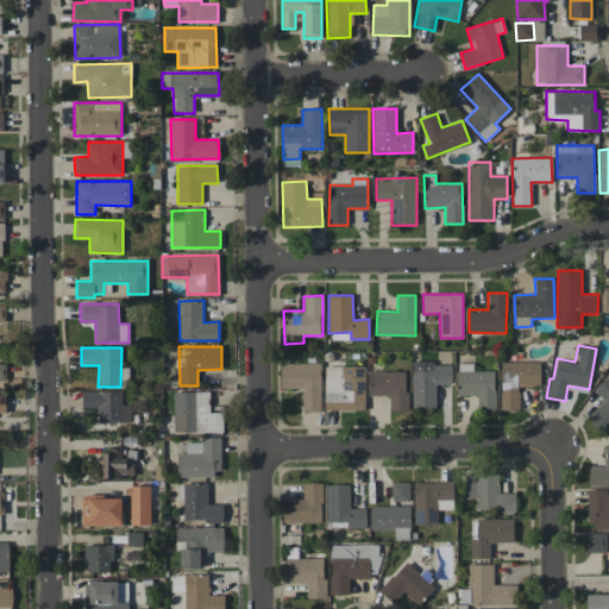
[(502,410),(520,410),(519,387),(540,387),(540,360),(501,362),(502,410)]
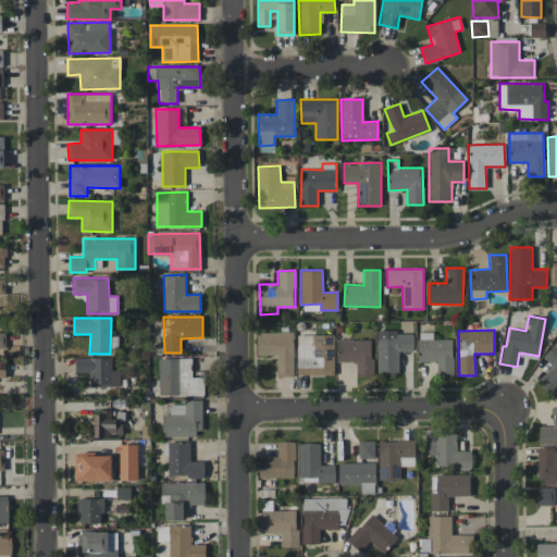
[(257,356),(276,356),(276,376),(293,378),(294,332),(257,332),(257,356)]
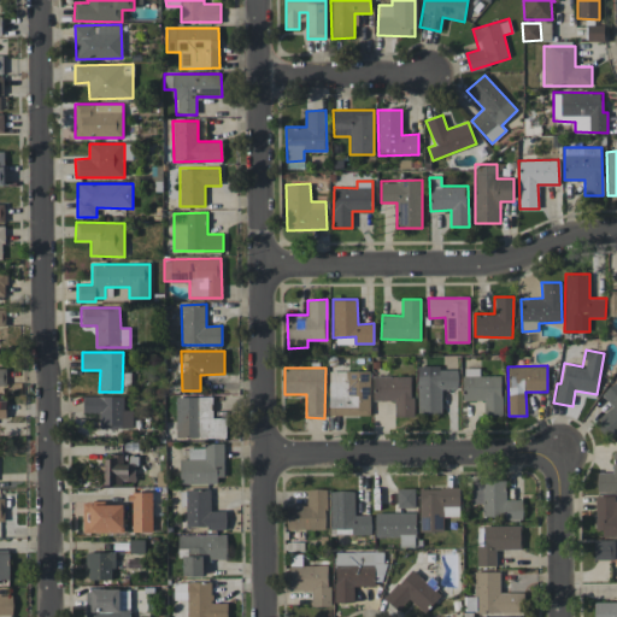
[(418,415),(442,413),(442,389),(458,389),(458,368),(417,368),(418,415)]
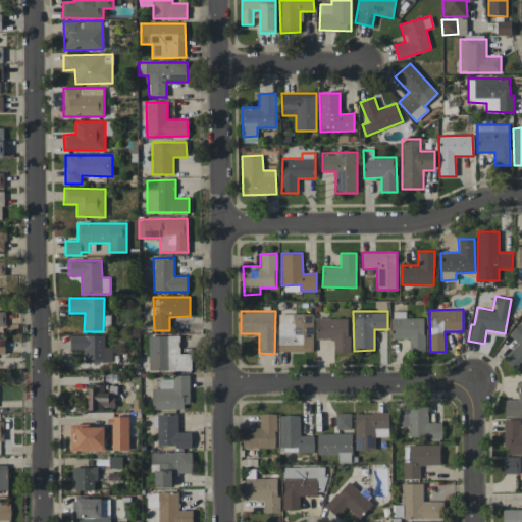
[(406,318),(406,311),(392,311),(392,338),(410,338),(410,353),(424,352),(424,317),(406,318)]
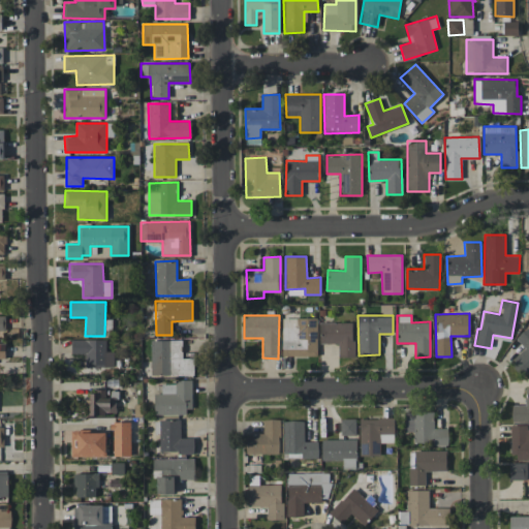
[(282,356),(318,355),(317,317),(282,318),(282,356)]
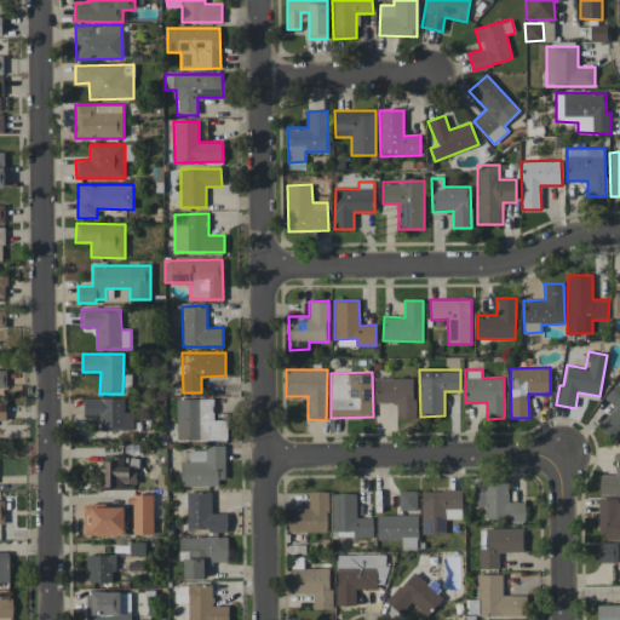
[(414,378),(375,378),(375,402),(397,402),(397,419),(414,419),(414,378)]
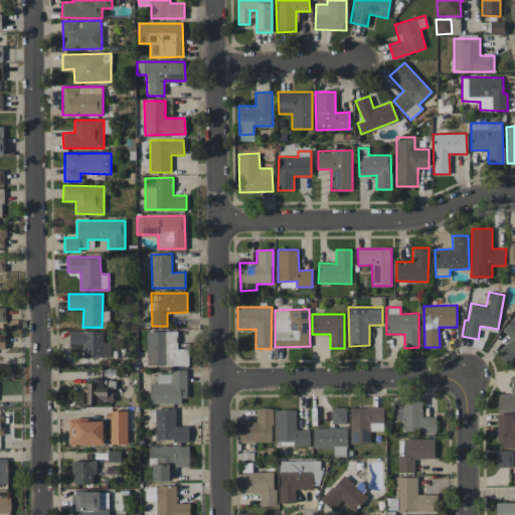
[(514,319),(502,327),(511,341),(497,349),(506,365),(514,359),(514,319)]
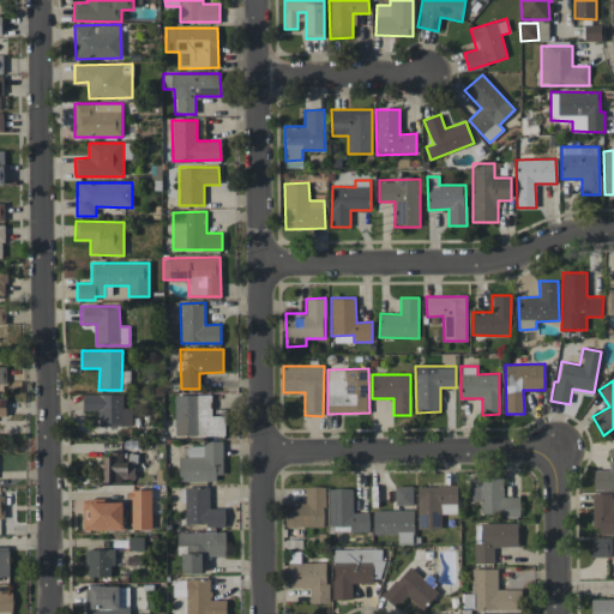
[(98,426),(122,426),(124,395),(83,393),(83,411),(100,411),(98,426)]
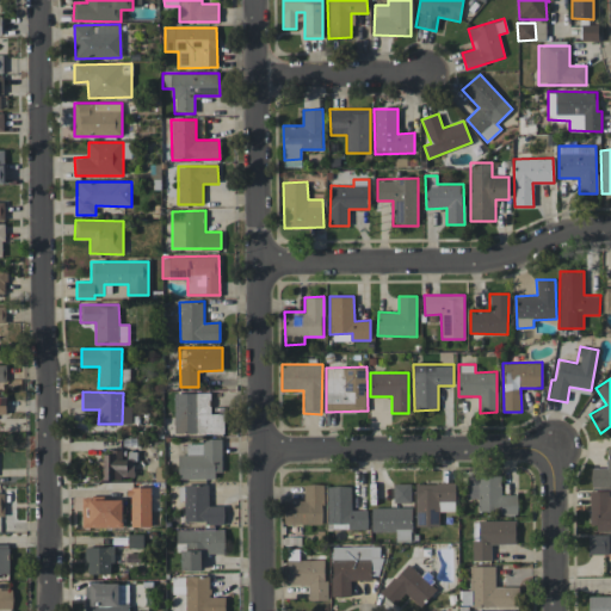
[(210,393),(174,393),(174,434),(224,433),(223,413),(210,413),(210,393)]
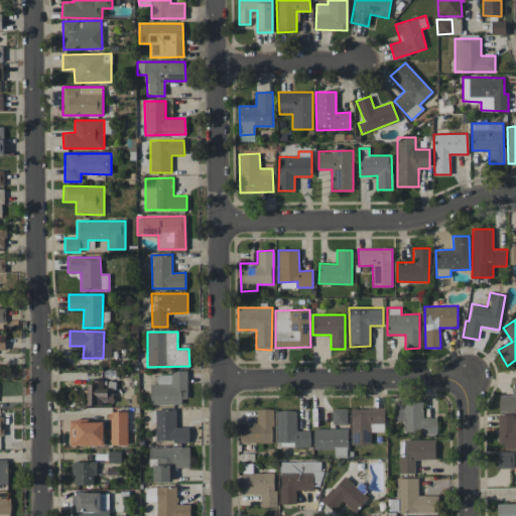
[(151,404),(187,403),(187,371),(170,371),(170,374),(157,375),(157,384),(150,384),(151,404)]
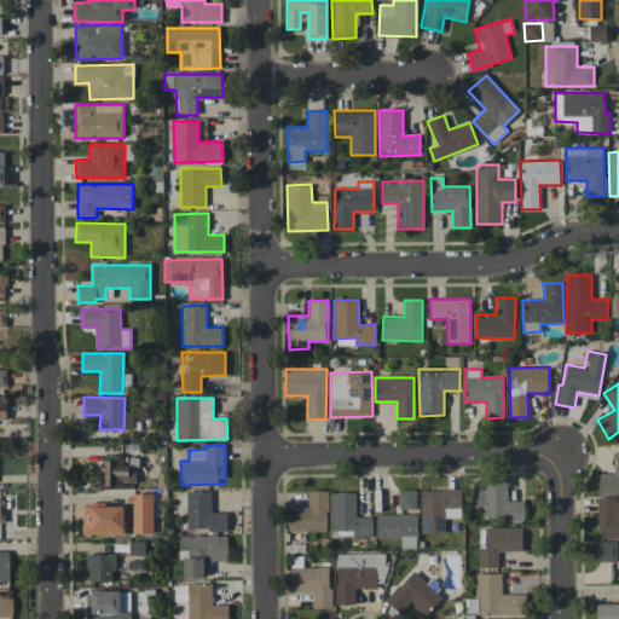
[(618,492),(618,452),(614,453),(615,473),(599,474),(599,493),(618,492)]
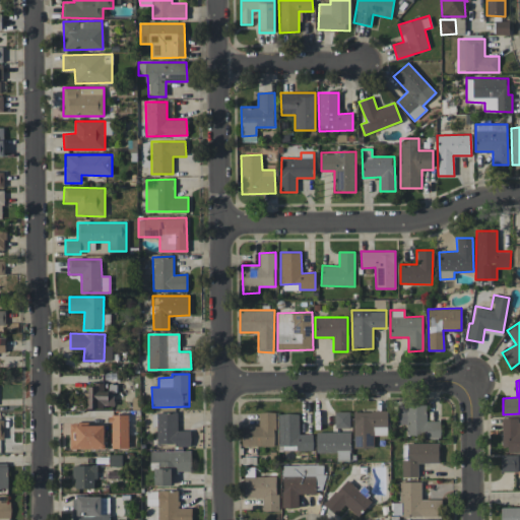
[(88,408),(114,407),(114,390),(104,391),(104,384),(87,385),(88,408)]
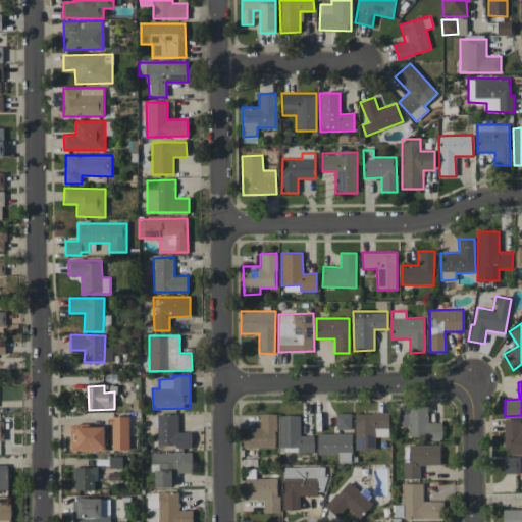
[(388,412),(355,413),(356,450),(375,450),(374,437),(389,436),(388,412)]
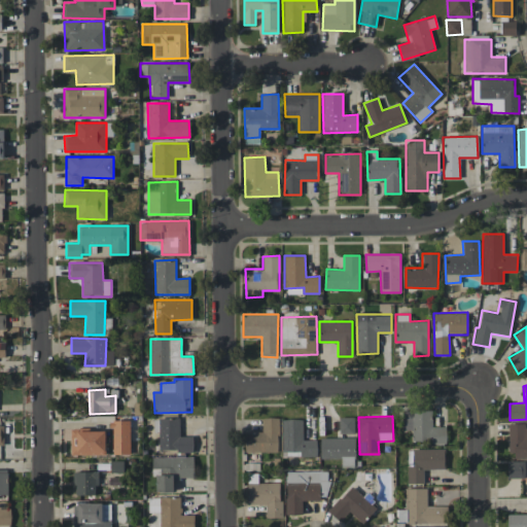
[(354,433),(354,417),(340,418),(340,434),(354,433)]
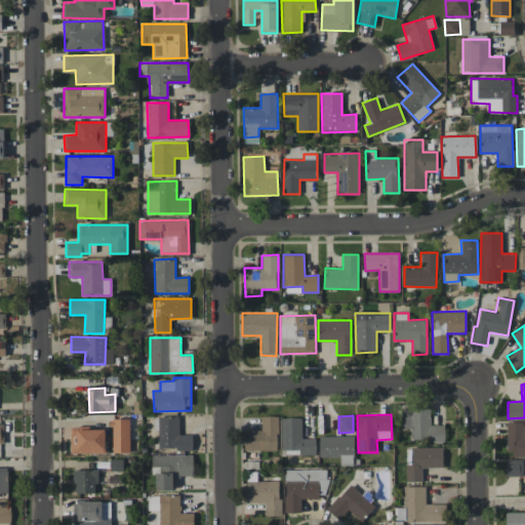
[(244,450),(278,450),(278,416),(260,416),(261,430),(244,431),(244,450)]
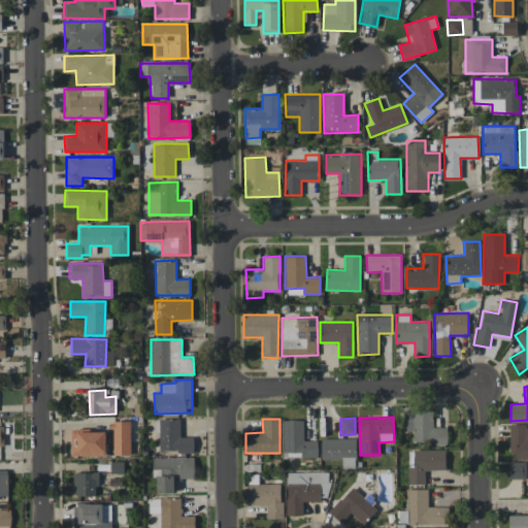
[(284,458),(318,457),(318,440),(304,440),(303,420),(283,420),(284,458)]
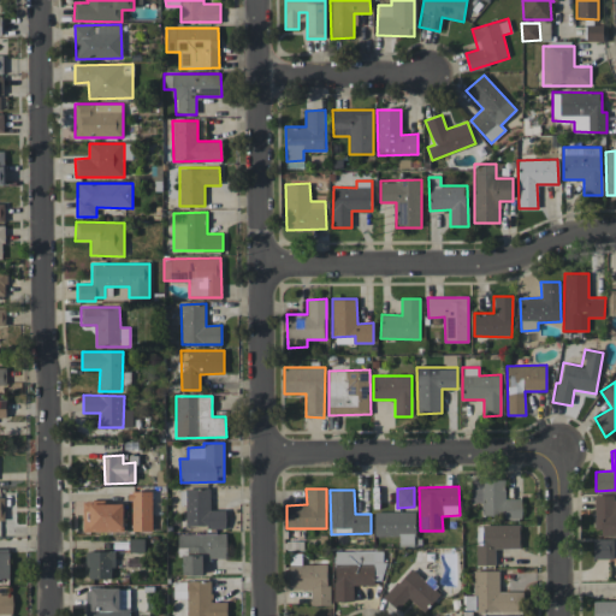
[(150,529),(150,514),(161,514),(161,492),(125,492),(126,531),(150,529)]
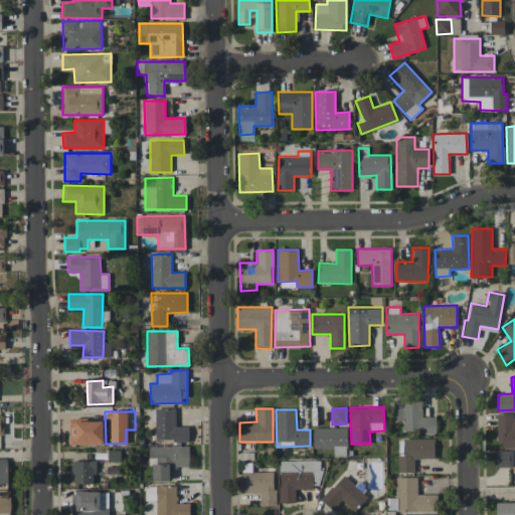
[(514,447),(514,418),(514,414),(497,414),(498,448),(514,447)]
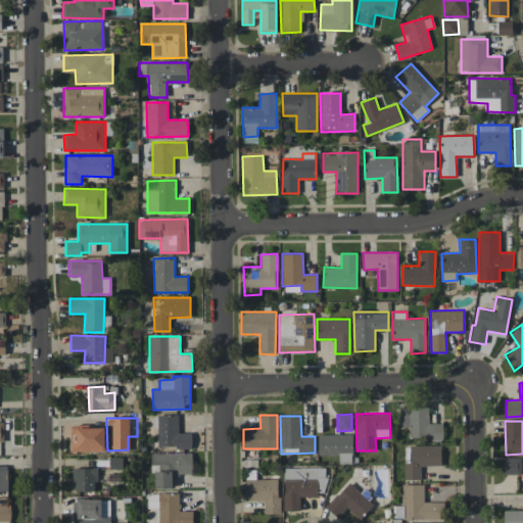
[(319,435),(319,456),(338,455),(338,464),(352,464),(351,434),(319,435)]
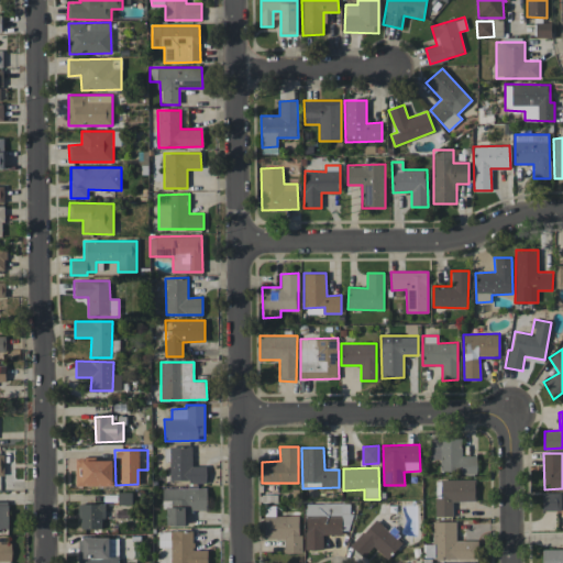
[(435,517),(452,517),(452,501),(476,501),(476,479),(435,479),(435,517)]
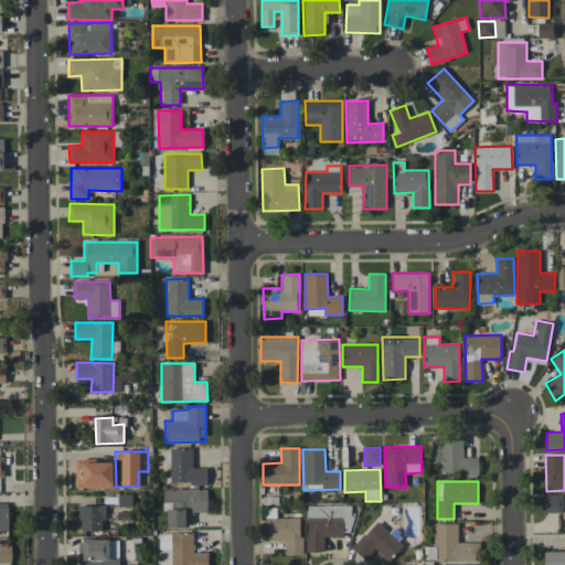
[(163,490),(163,511),(168,511),(168,528),(187,528),(187,513),(208,512),(208,489),(163,490)]
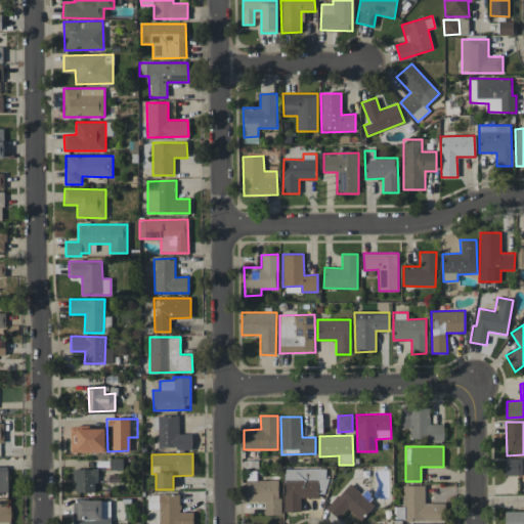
[(522,459),(505,459),(505,475),(522,476),(522,459)]
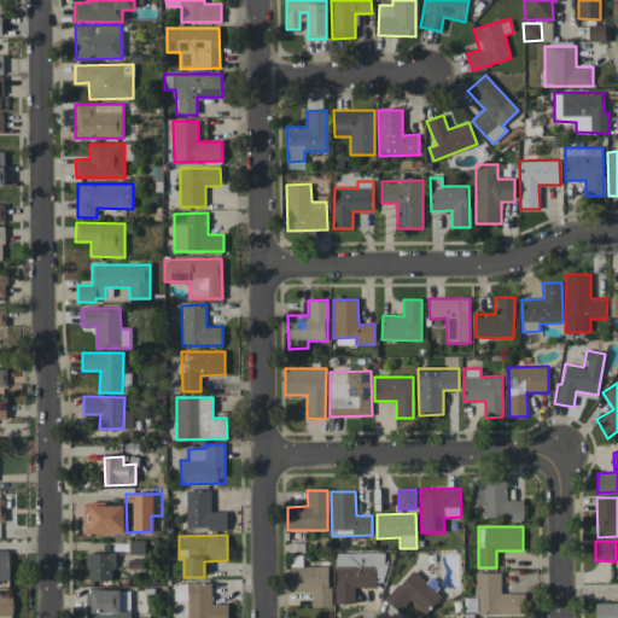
[(10,551),(0,551),(0,584),(0,579),(10,579),(10,551)]
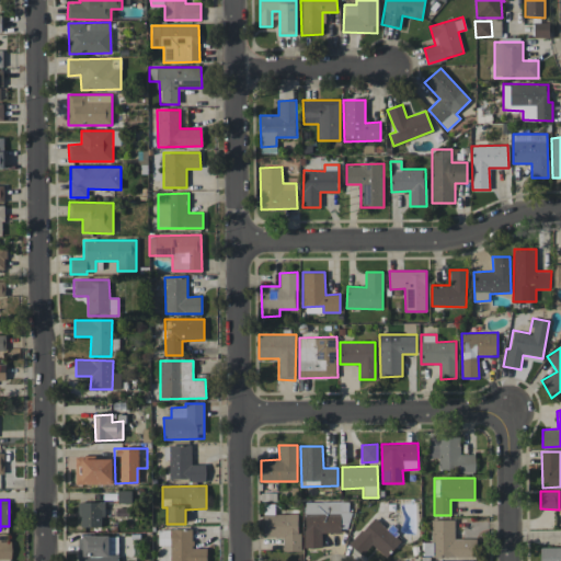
[(80,527),(103,527),(103,502),(80,502),(80,527)]
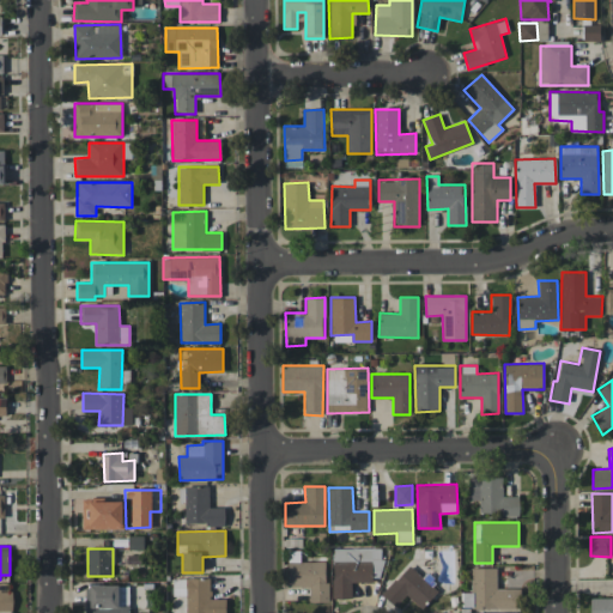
[(333,599),(351,599),(351,582),(372,583),(372,572),(383,572),(383,548),(333,548),(333,599)]
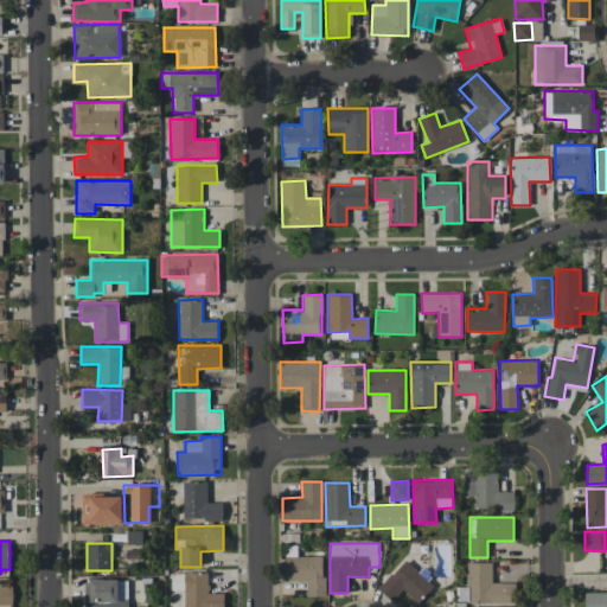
[(307,596),(324,596),(324,556),(296,556),(298,547),(286,547),(286,581),(307,581),(307,596)]
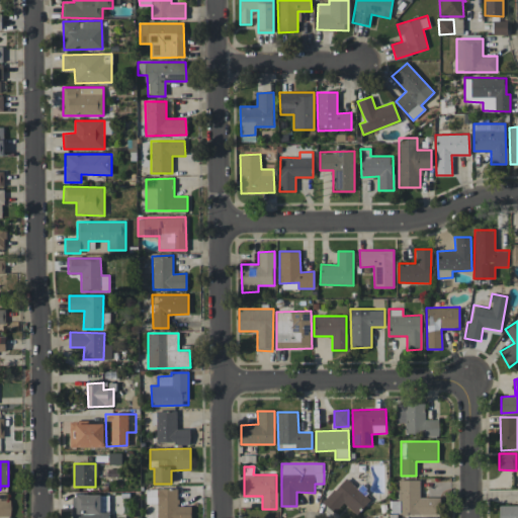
[(343,503),(356,515),(369,500),(345,478),(323,502),(334,513),(343,503)]
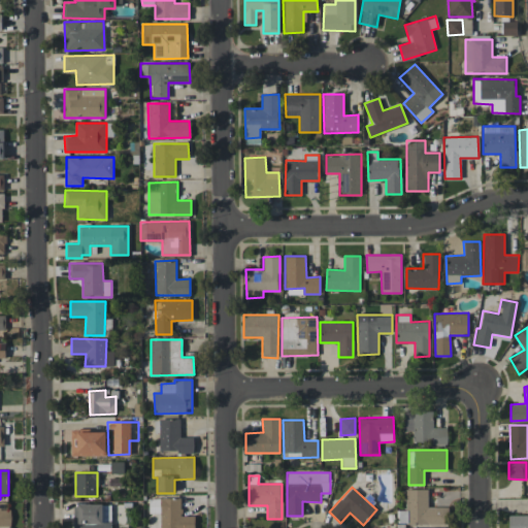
[(405,489),(405,510),(399,510),(399,524),(448,525),(448,507),(428,507),(428,490),(405,489)]
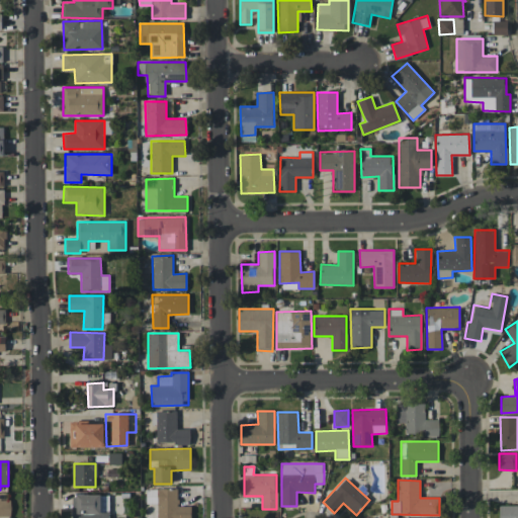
[(190,517),(190,506),(177,506),(177,488),(157,489),(157,497),(146,497),(147,504),(157,504),(157,517),(190,517)]
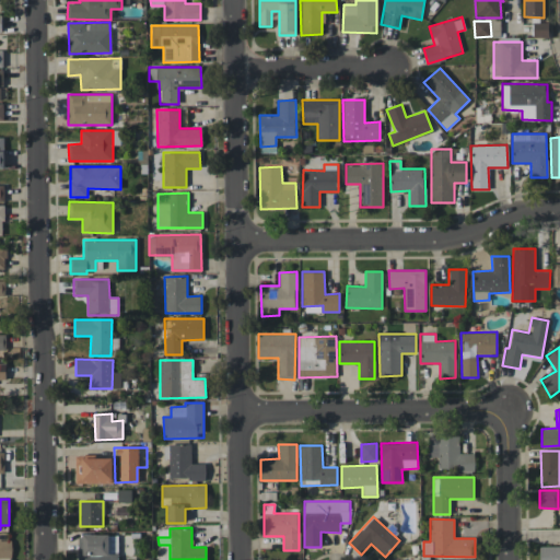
[(117,559),(117,535),(78,535),(78,559),(117,559)]
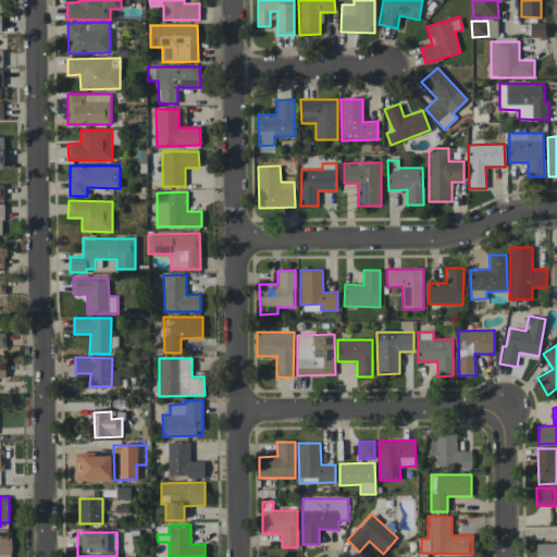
[(11,537),(0,537),(0,554),(12,554),(11,537)]
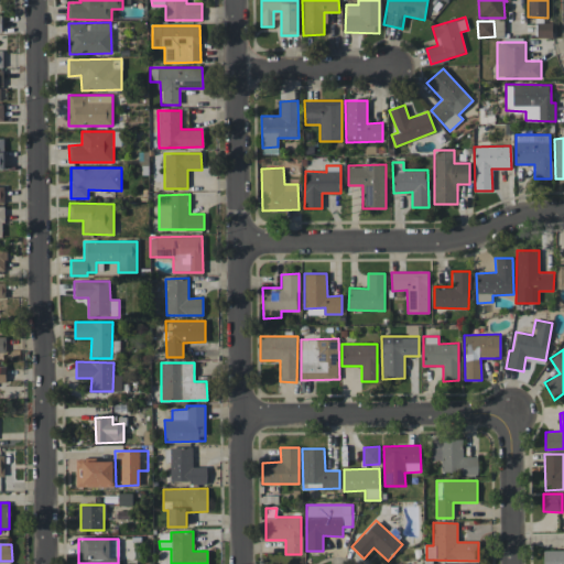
[(563,563),(563,550),(543,551),(543,563),(563,563)]
